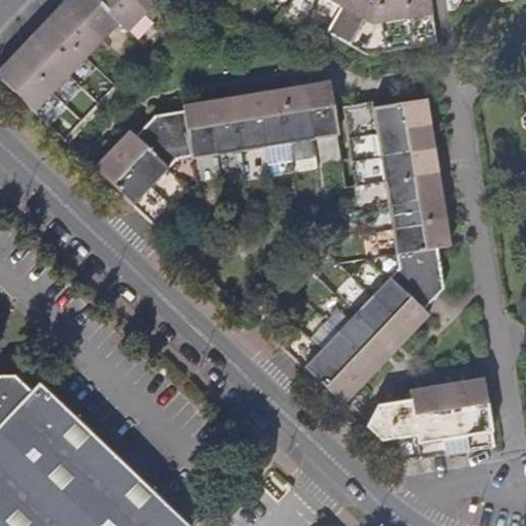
[(104,39),(121,22),(98,0),(66,0),(65,1),(104,39)]
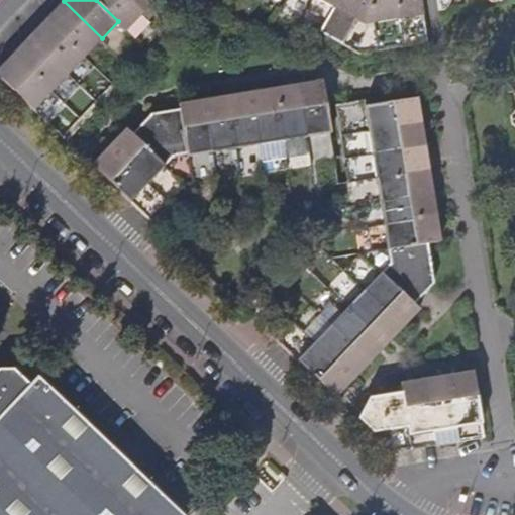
[(126,29),(144,10),(133,0),(96,0),(118,21),(126,29)]
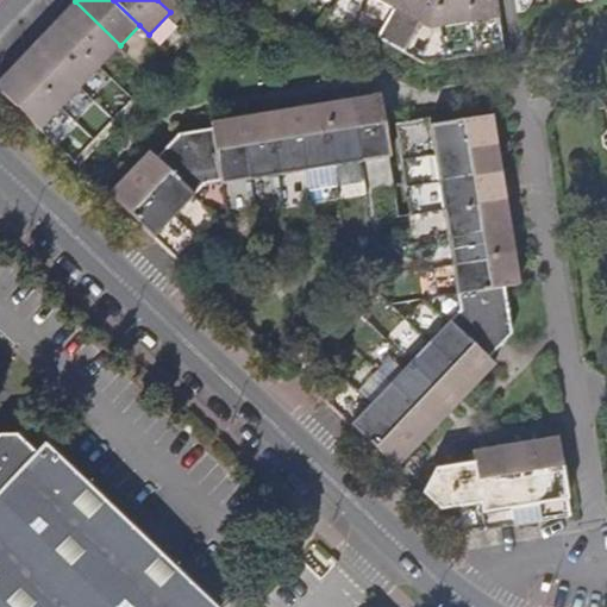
[(157,0),(170,12),(181,0),(157,0)]
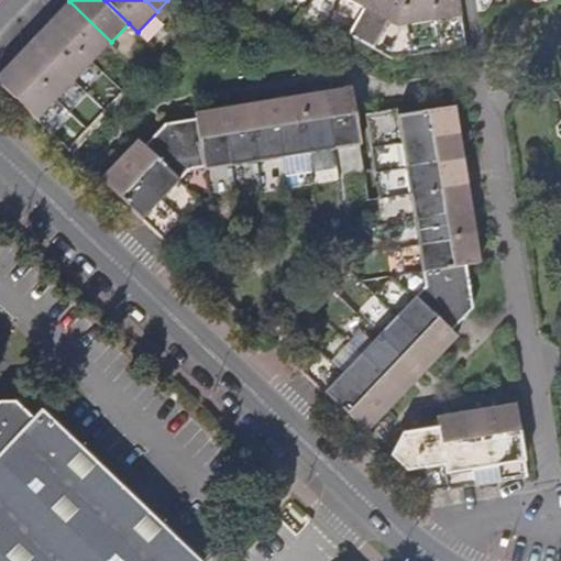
[(398,24),(409,22),(405,0),(369,0),(366,6),(351,34),(375,46),(389,20),(398,24)]
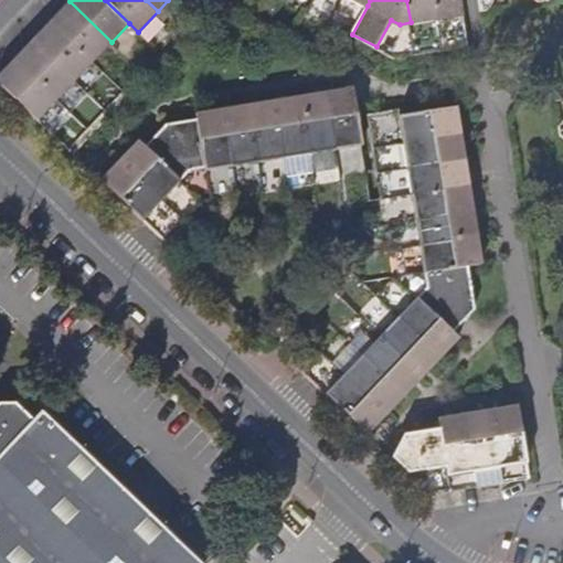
[(406,0),(411,22),(437,18),(434,0),(406,0)]
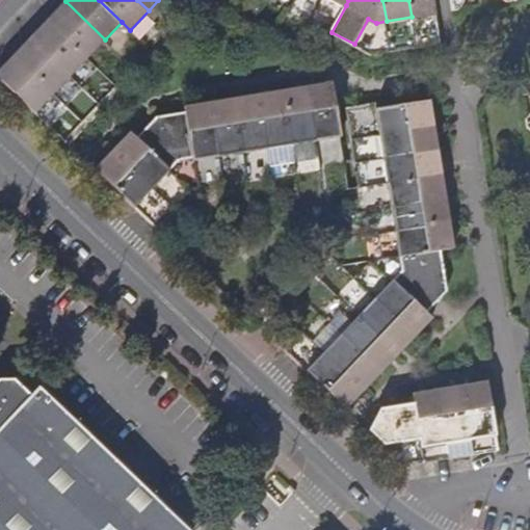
[(408,0),(412,17),(436,12),(433,0),(408,0)]
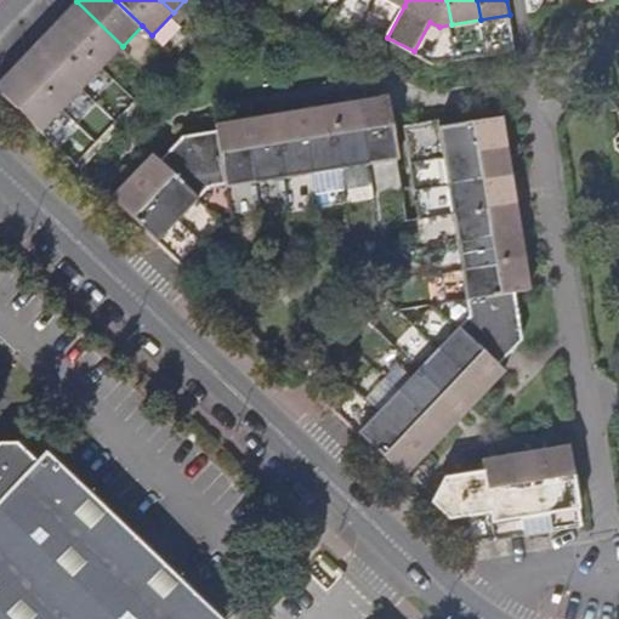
[(103,66),(123,46),(77,1),(57,21),(103,66)]
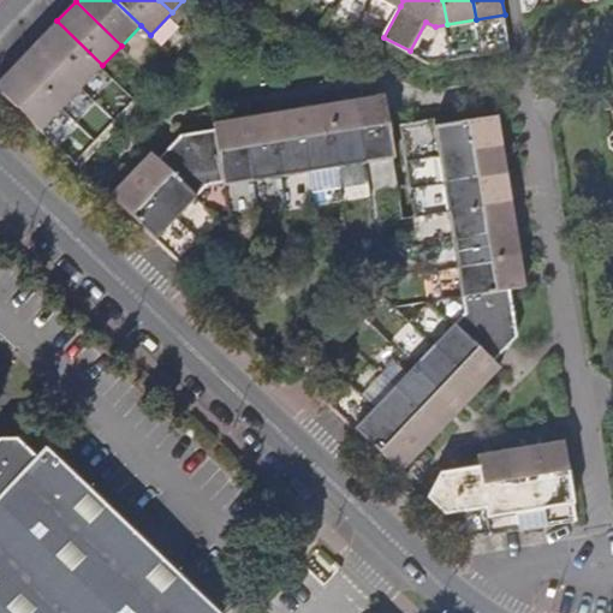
[(83,87),(102,65),(57,21),(37,43),(83,87)]
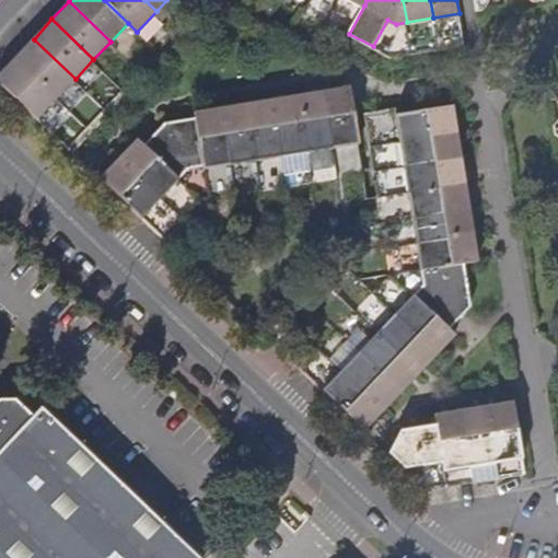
[(57,97),(76,79),(34,39),(15,58),(57,97)]
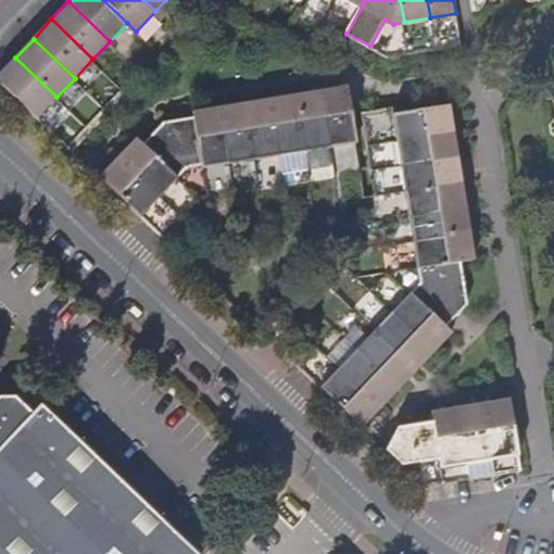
[(0,80),(38,116),(57,97),(15,58),(0,72),(0,80)]
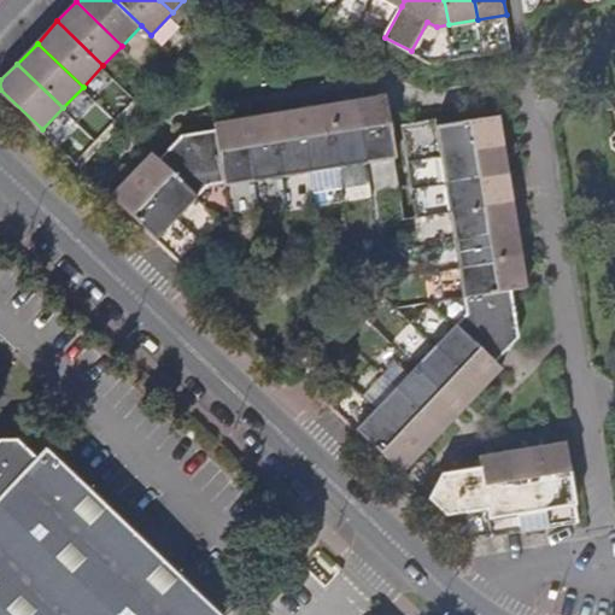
[(369,162),(398,157),(387,93),(358,97),(369,162)]
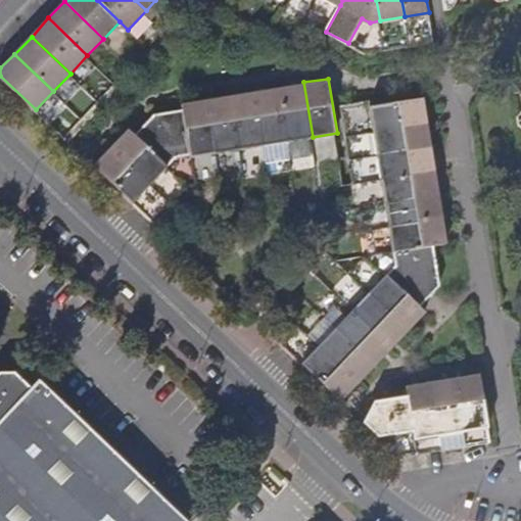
[(290,153),(315,150),(313,137),(303,82),(280,87),(290,153)]
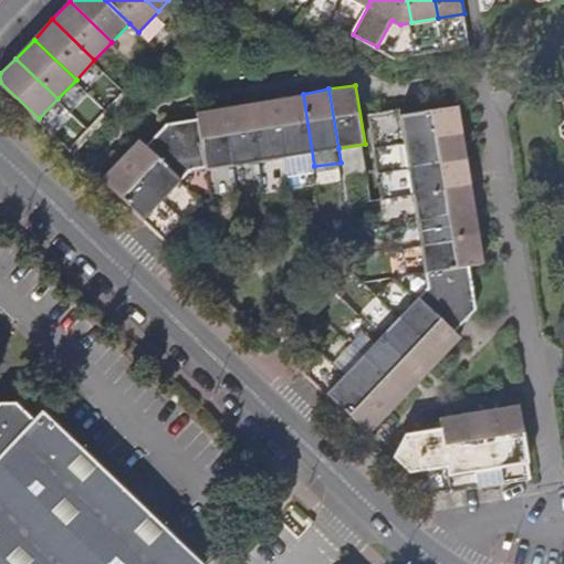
[(290,170),(314,166),(303,94),(277,97),(286,156),(290,170)]
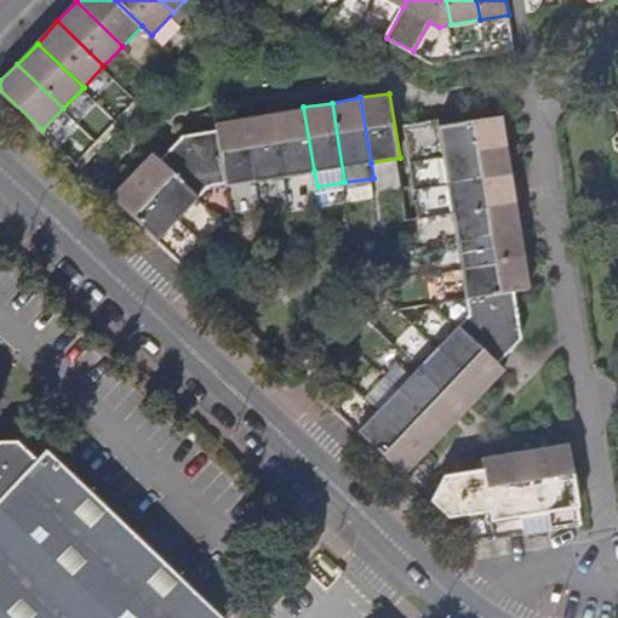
[(287,176),(314,171),(303,107),(276,112),(287,176)]
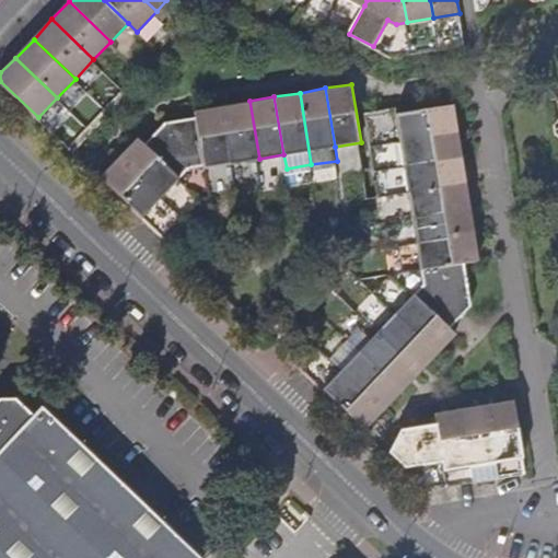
[(232,163),(259,159),(250,101),(222,105),(232,163)]
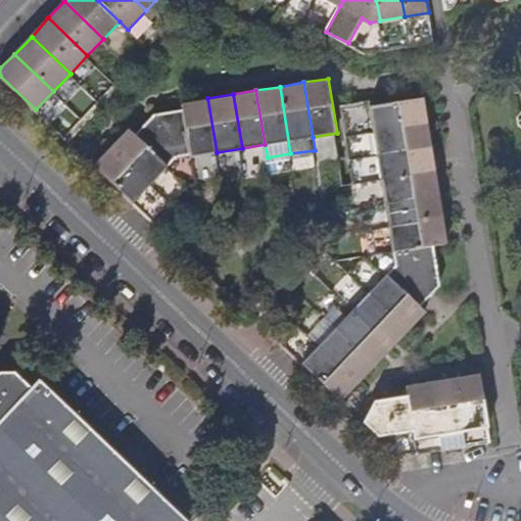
[(341,104),(346,135),(375,131),(427,122),(424,97),(373,105),(372,99),(341,104)]
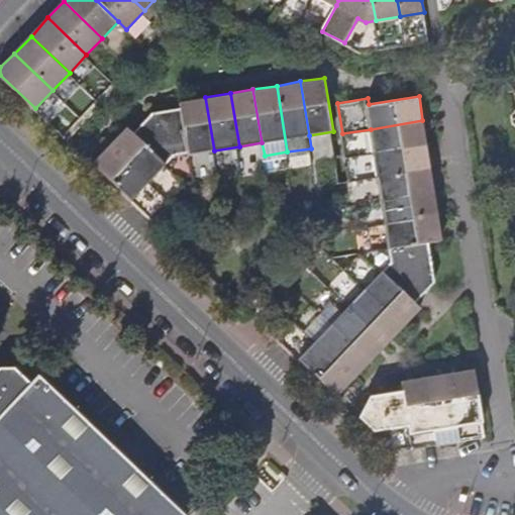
[(191,155),(214,150),(205,97),(180,101),(181,106),(190,151),(191,155)]
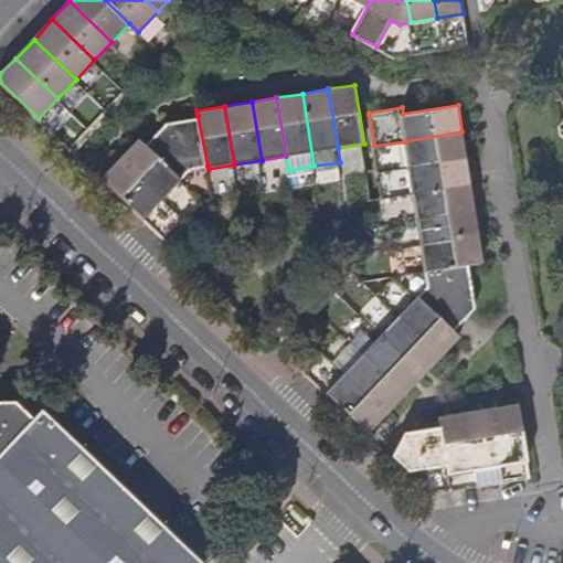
[(194,167),(208,166),(198,116),(169,120),(148,144),(146,142),(145,145),(181,180),(194,167)]
